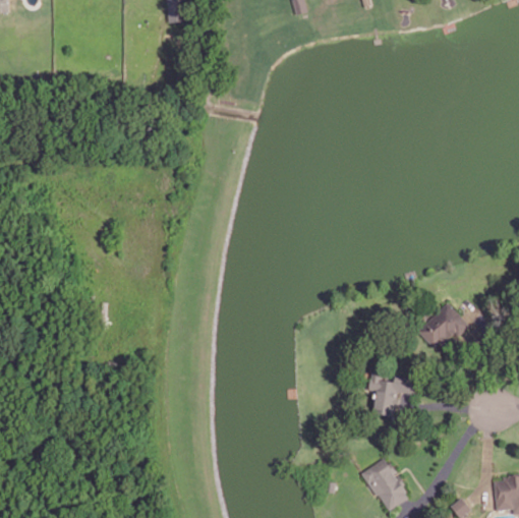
[(167,0),(181,0),(182,24),(168,24),(167,0)]
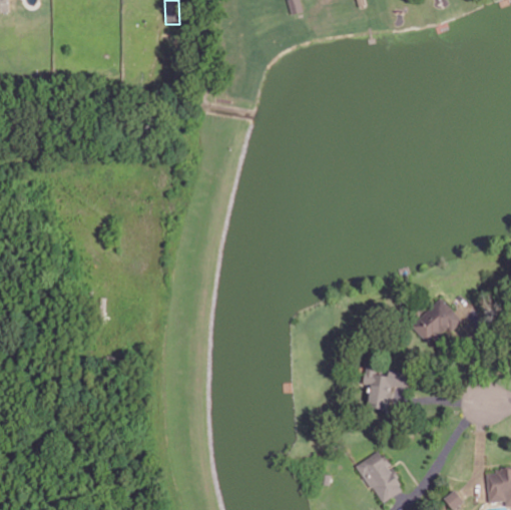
[(288,0),(292,15),(302,12),(298,0),(288,0)]
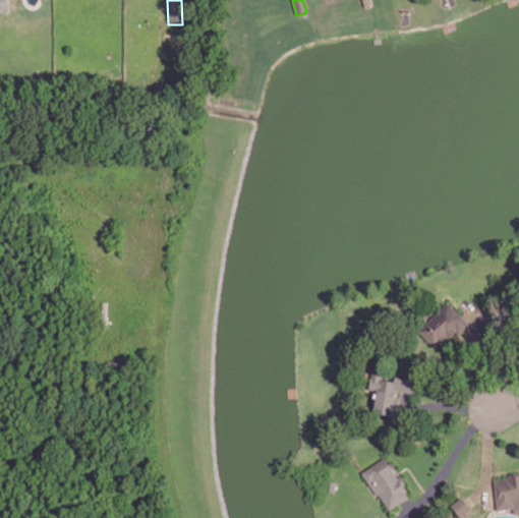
[(412,332),(429,348),(435,343),(439,346),(443,341),(440,339),(443,336),(446,339),(451,333),(456,338),(470,323),(444,298),(412,332)]
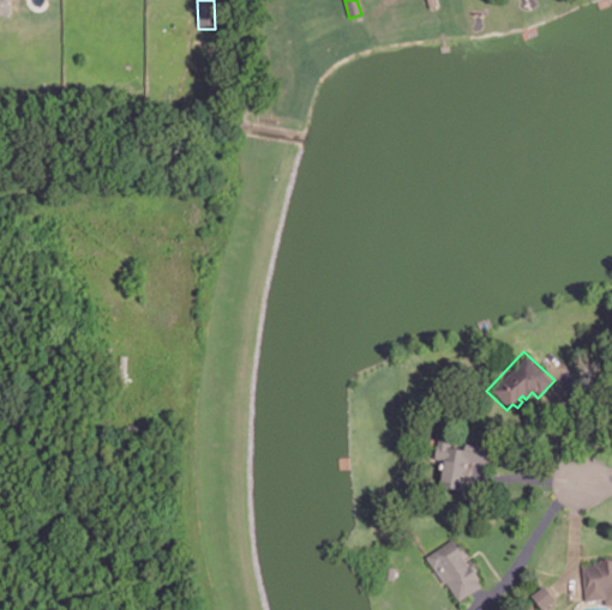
[(438,436),(435,459),(443,460),(439,485),(462,489),(463,479),(468,479),(469,470),(466,469),(467,461),(486,465),(489,448),(465,445),(463,452),(447,448),(448,438),(438,436)]
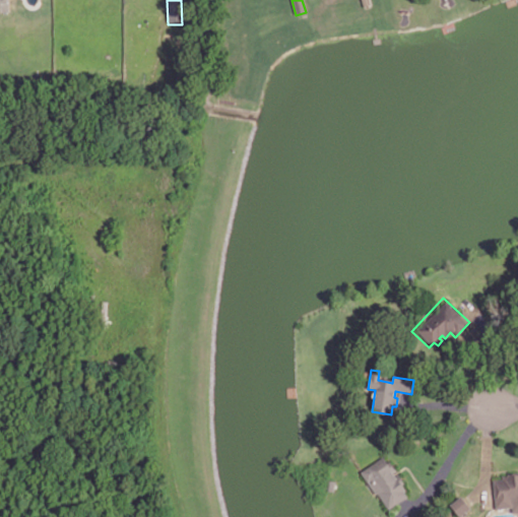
[(362,473),(375,495),(377,493),(388,509),(406,498),(403,493),(404,492),(400,486),(402,483),(397,475),(394,477),(391,472),(394,471),(388,463),(386,464),(382,459),(362,473)]
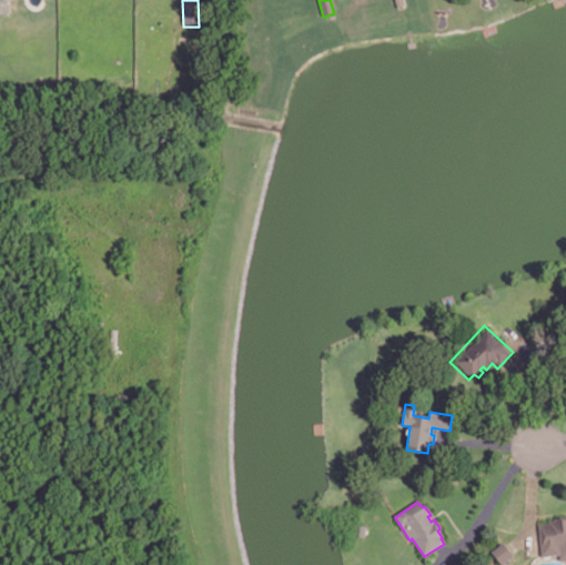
[(538,526),(542,556),(558,555),(559,560),(565,558),(565,520),(559,520),(558,518),(554,518),(554,521),(548,521),(548,525),(538,526)]
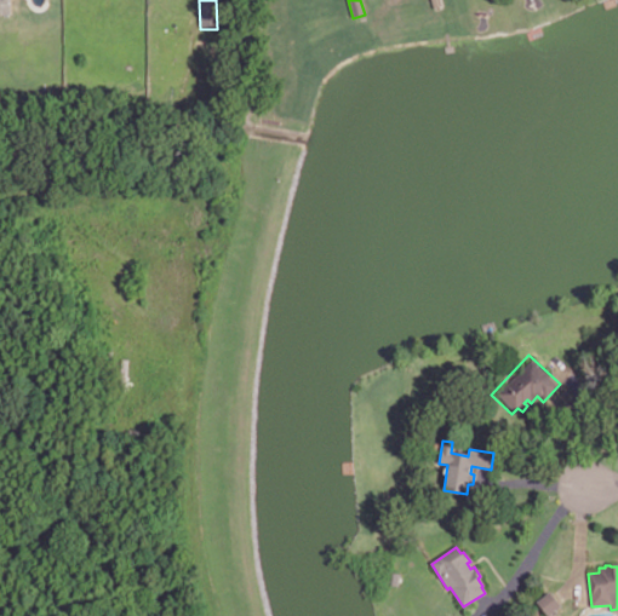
[(389,586),(396,587),(399,575),(392,574),(389,586)]
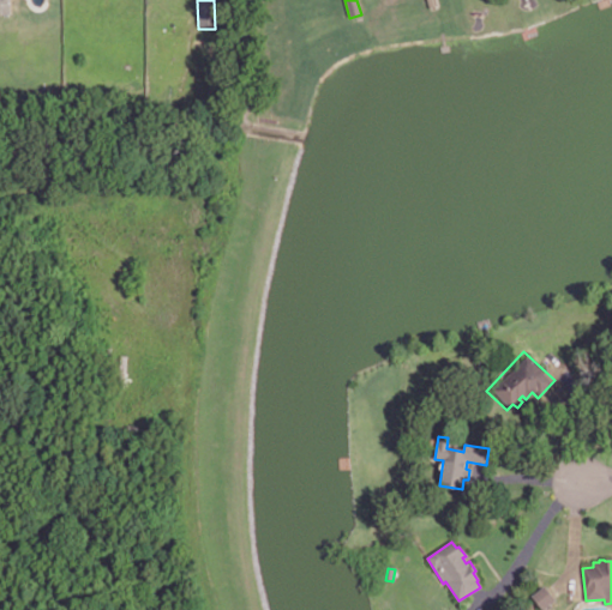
[(531,597),(541,609),(544,609),(555,601),(543,586),(531,597)]
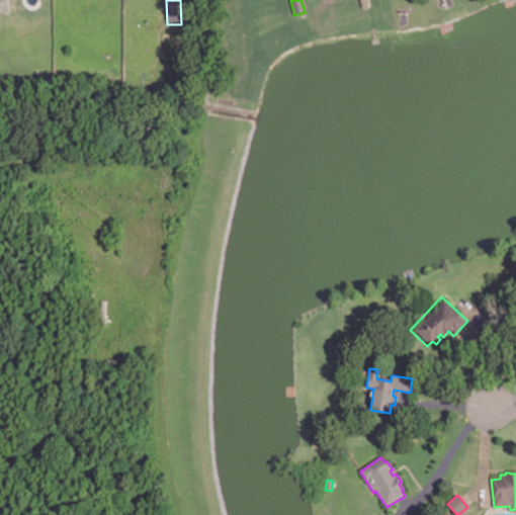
All buildings are outlined.
